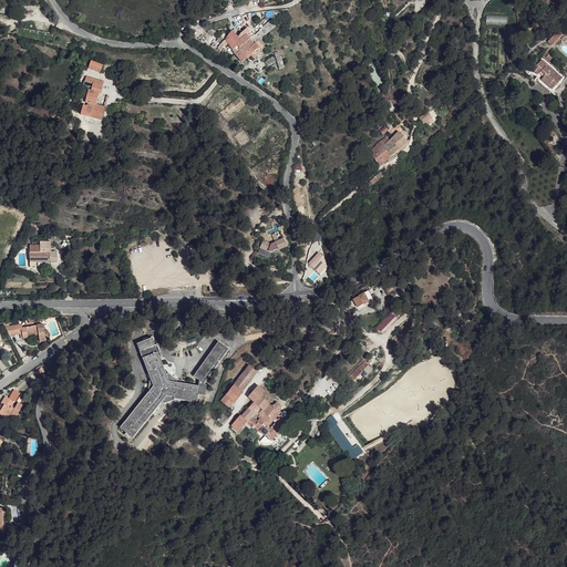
[(238,51),(236,54),(241,61),(250,54),(254,58),(263,50),(263,44),(259,40),(275,27),(270,22),(258,31),(249,39),(239,48),(237,47),(236,48),(238,51)]
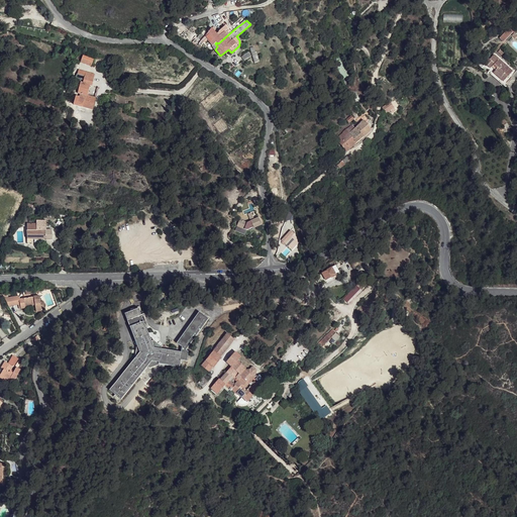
[(227,35),(223,32),(219,35),(212,28),(205,36),(207,40),(215,49),(217,46),(215,43),(216,42),(218,43),(227,35)]
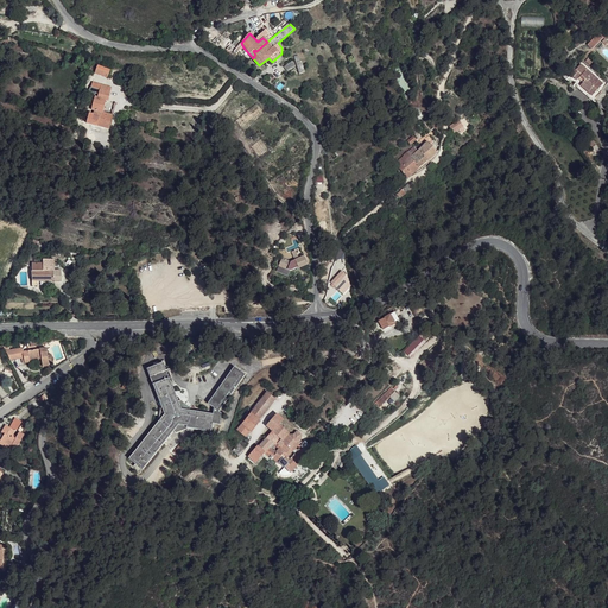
[(590,49),(602,37),(600,35),(597,37),(596,36),(587,45),(590,49)]
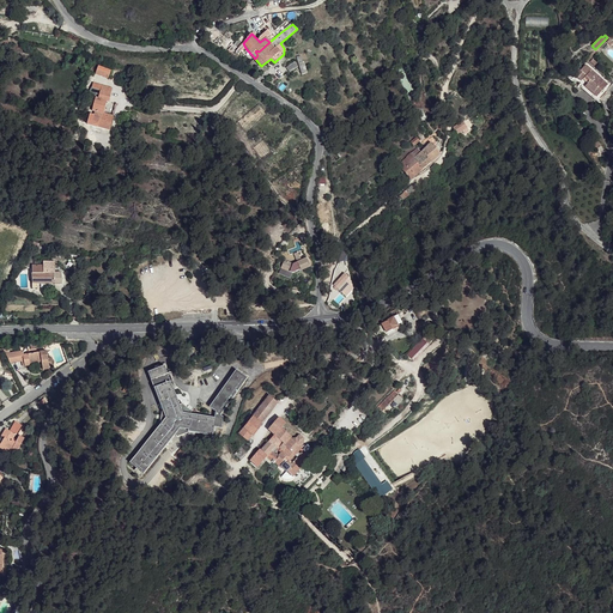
[(238,49),(231,58),(236,60),(246,48),(243,43),(238,49)]
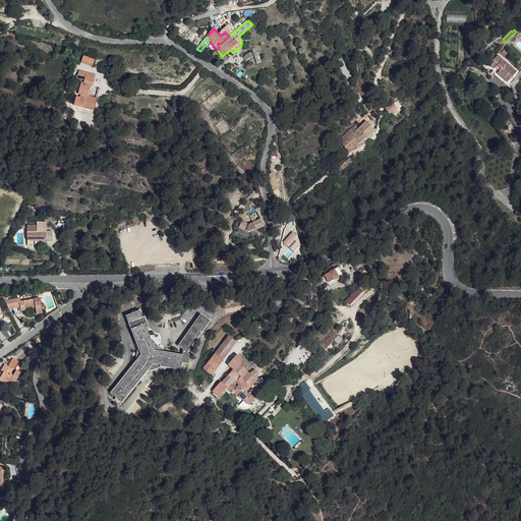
[(198,38),(191,46),(196,49),(203,42),(198,38)]
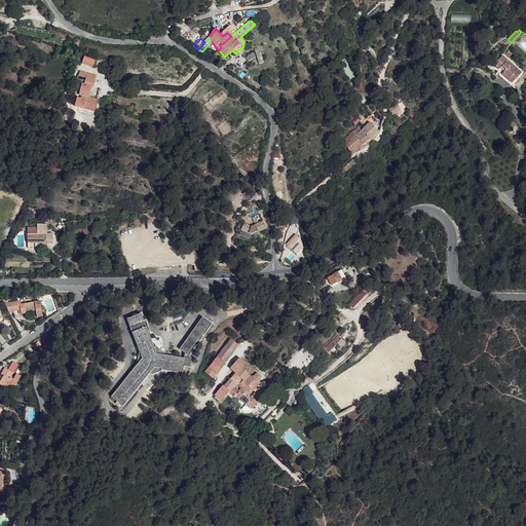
[(506,59),(501,54),(497,60),(494,58),(490,62),(499,69),(501,66),(506,59)]
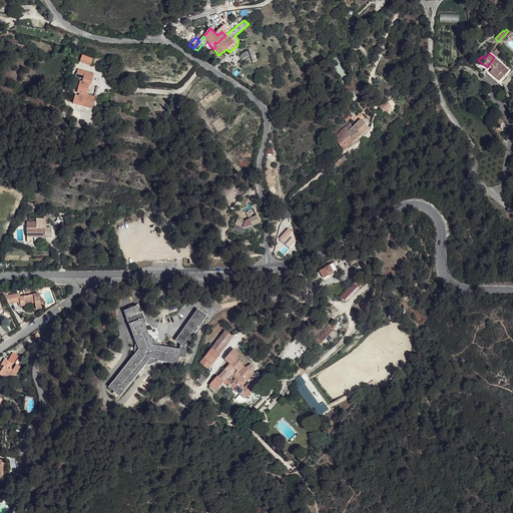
[(90,58),(79,55),(79,60),(89,63),(90,58)]
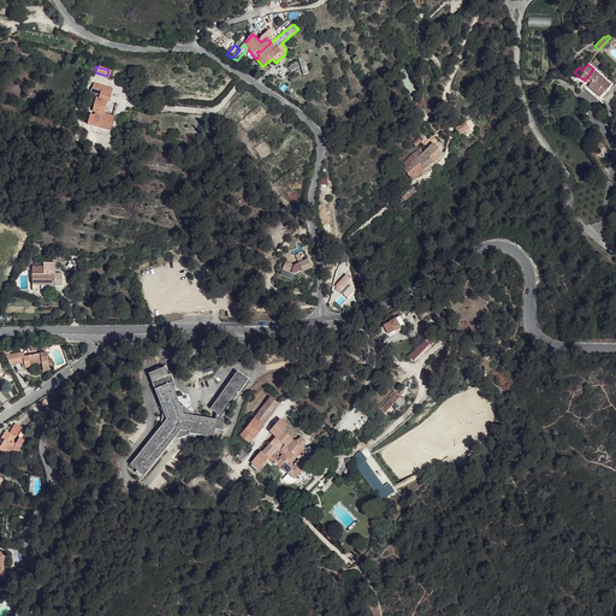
[(609,81),(593,69),(587,77),(592,82),(603,90),(609,81)]
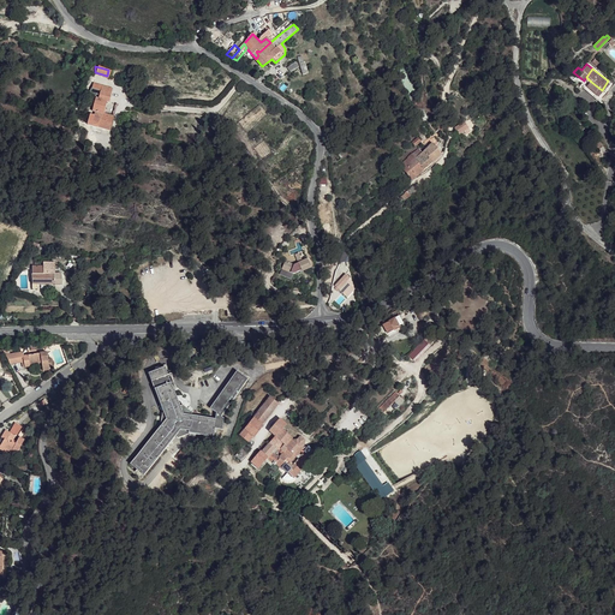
[(591,82),(586,77),(584,81),(580,85),(586,89),(591,82)]
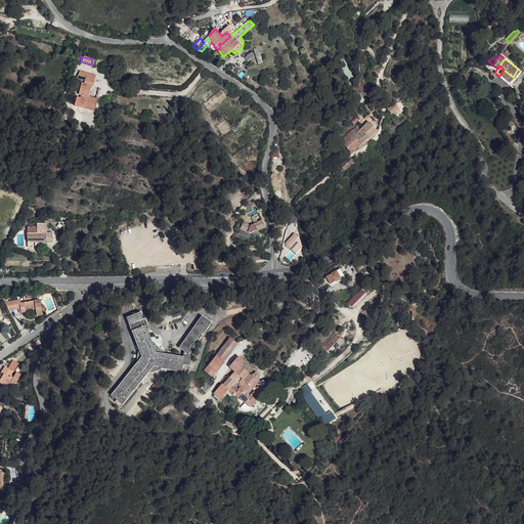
[(513,77),(504,70),(499,76),(509,82),(513,77)]
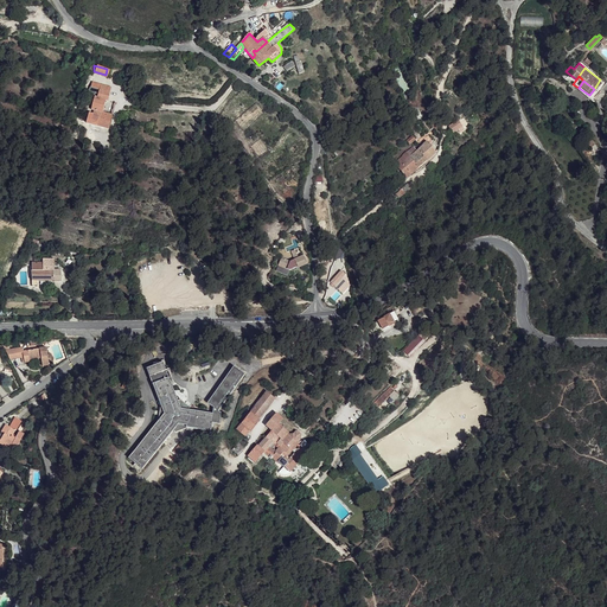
[(110,87),(90,83),(90,87),(100,90),(98,94),(98,98),(95,97),(93,112),(95,113),(91,127),(108,131),(112,116),(102,114),(106,100),(108,101),(110,87)]
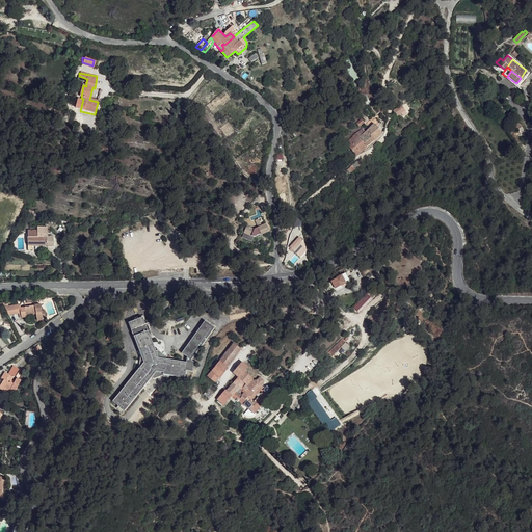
[(404,110),(401,105),(392,112),(396,117),(404,110)]
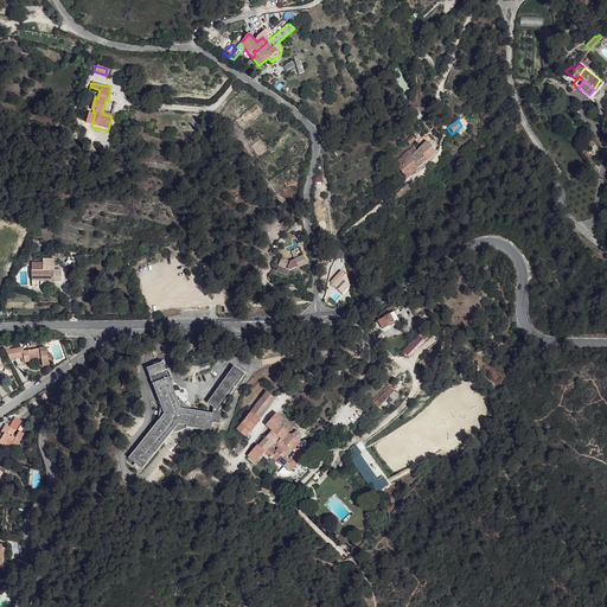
[(413,139),(410,136),(406,141),(409,147),(414,152),(415,151),(409,142),(413,139)]
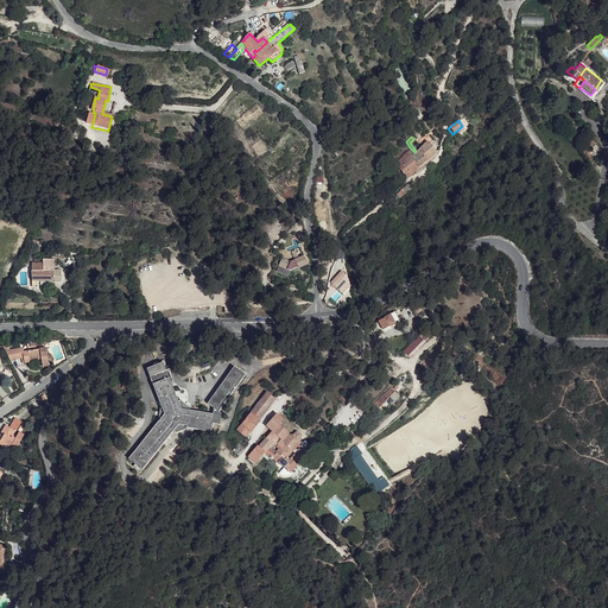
[(436,152),(428,141),(418,149),(428,162),(436,152)]
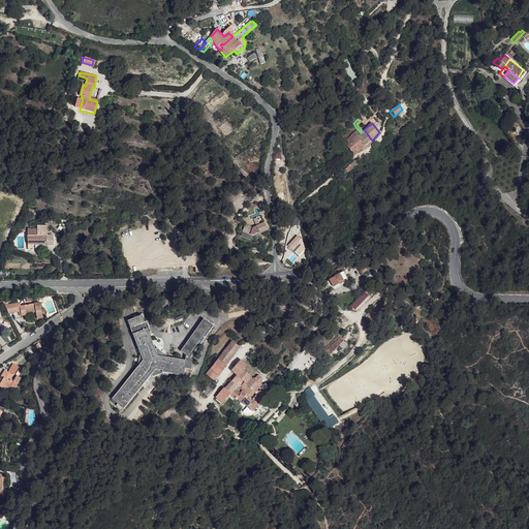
[(372,141),(364,129),(362,131),(361,132),(356,136),(364,147),(372,141)]
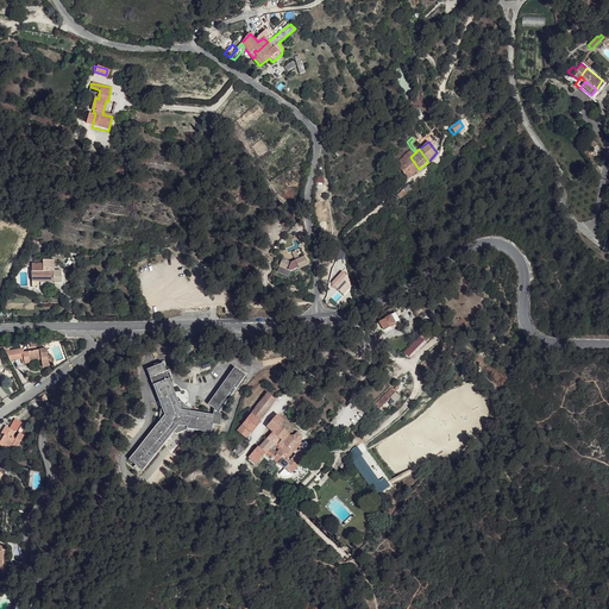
[(410,157),(406,152),(396,164),(407,179),(419,169),(410,157)]
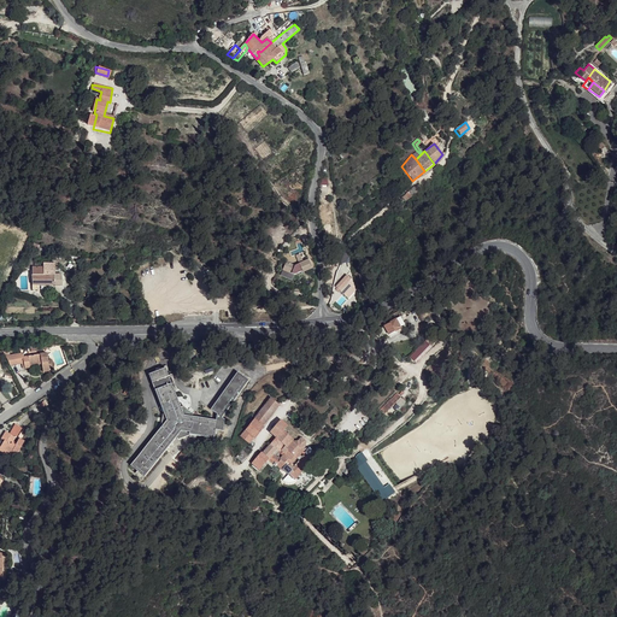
[(418,193),(415,187),(403,197),(406,201),(418,193)]
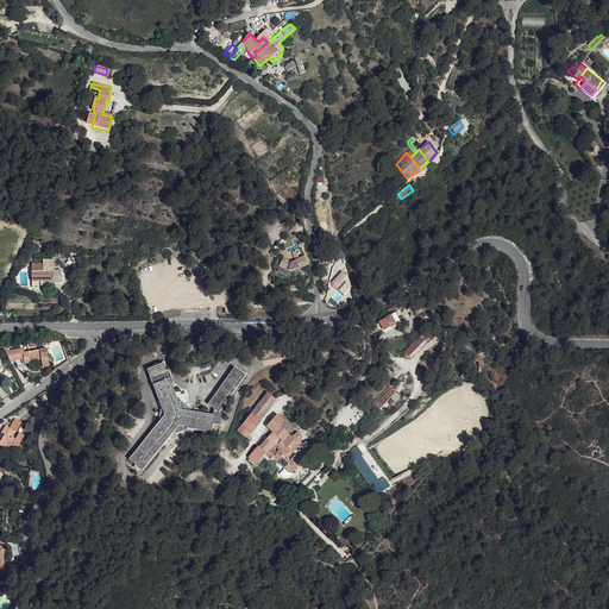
[(290,258),(299,253),(296,249),(300,246),(297,242),(286,248),(290,258)]
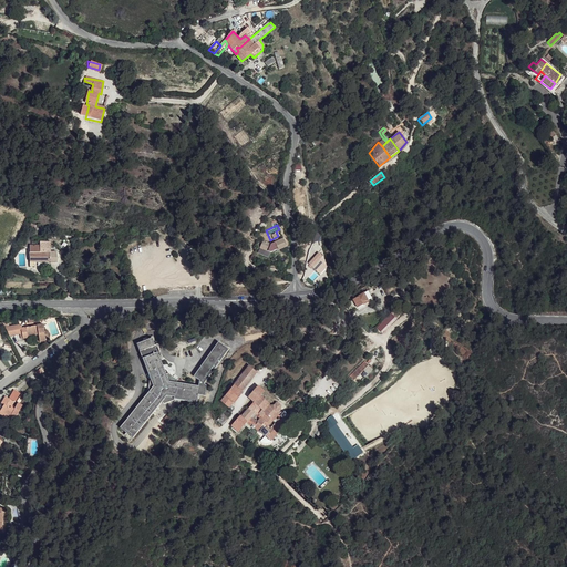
[(286,247),(284,239),(271,244),(263,240),(259,247),(270,251),(278,249),(286,247)]
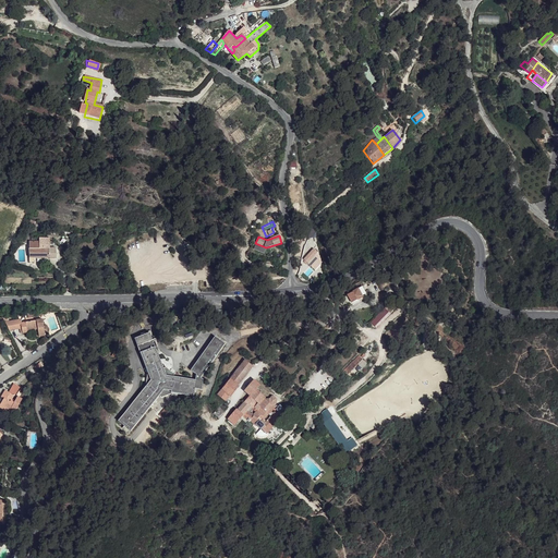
[(38,241),(29,241),(29,257),(56,257),(56,247),(49,247),(49,238),(38,237),(38,241)]
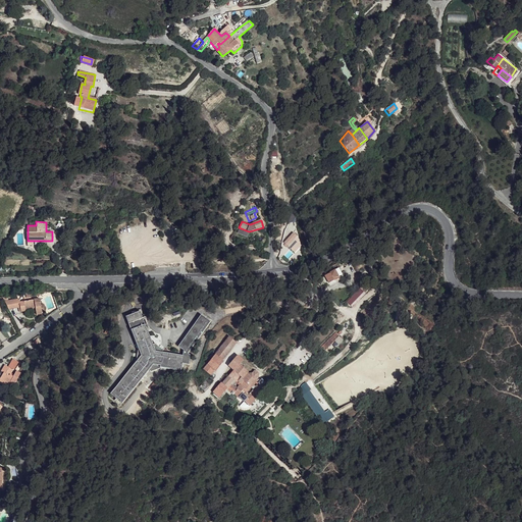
[(292,238),(284,243),(288,247),(294,242),(292,238)]
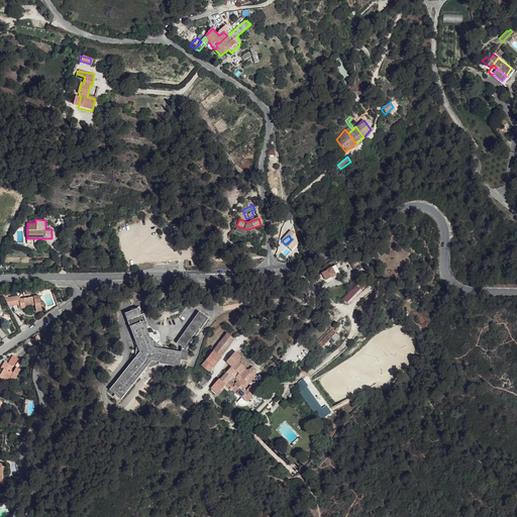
[(336,274),(331,267),(322,273),(327,280),(336,274)]
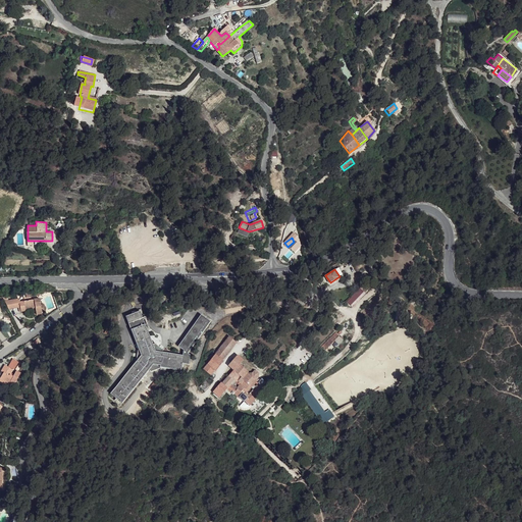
[(47,298),(45,299),(49,310),(55,308),(52,297),(50,297),(49,297),(49,296),(48,296),(48,297),(47,298)]
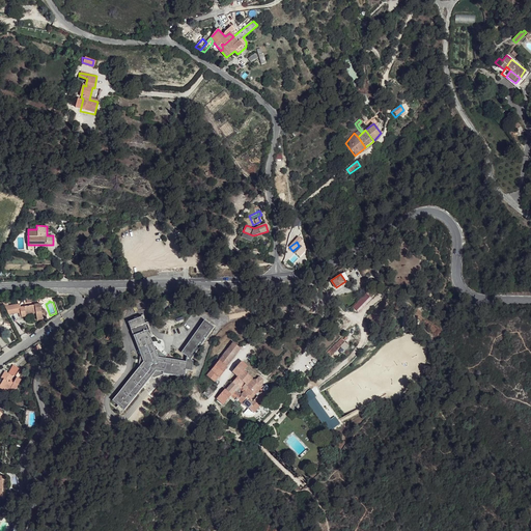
[(20,304),(7,307),(10,314),(19,312),(20,316),(26,316),(25,314),(36,312),(37,320),(44,319),(43,316),(47,316),(46,310),(43,310),(42,304),(20,307),(20,304)]
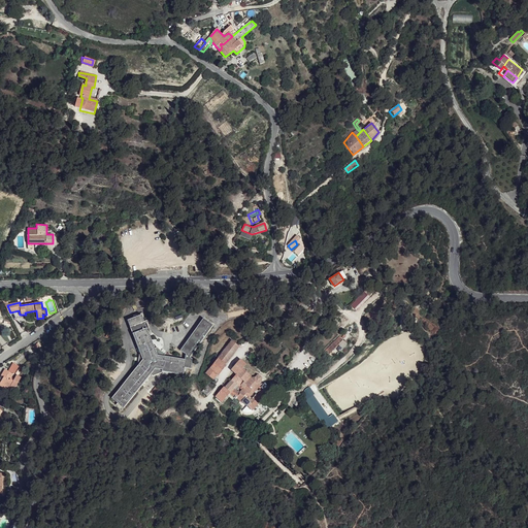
[(141,315),(128,321),(139,352),(138,364),(111,398),(124,407),(151,373),(153,375),(162,372),(162,370),(183,374),(185,367),(186,359),(163,355),(164,354),(157,347),(154,348),(141,315)]
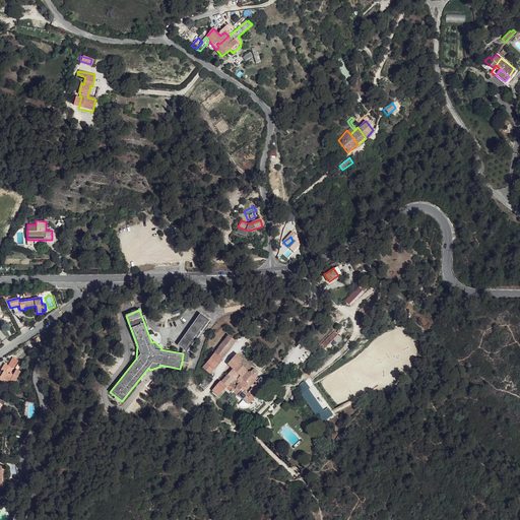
[(183,353),(182,362),(188,363),(189,353),(188,352),(211,319),(201,312),(178,345),(183,348),(183,353)]
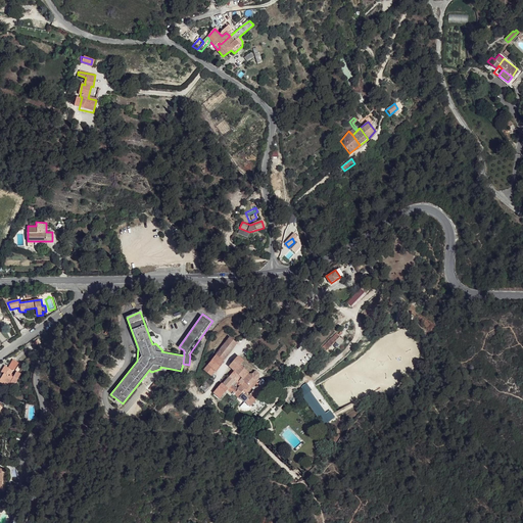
[(335,348),(344,340),(336,332),(328,340),(335,348)]
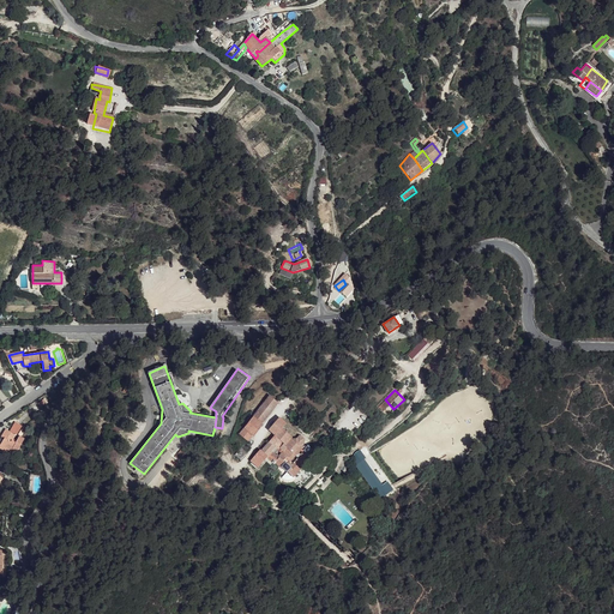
[(276,403),(268,397),(238,433),(246,440),(251,433),(252,434),(260,425),(259,423),(276,403)]
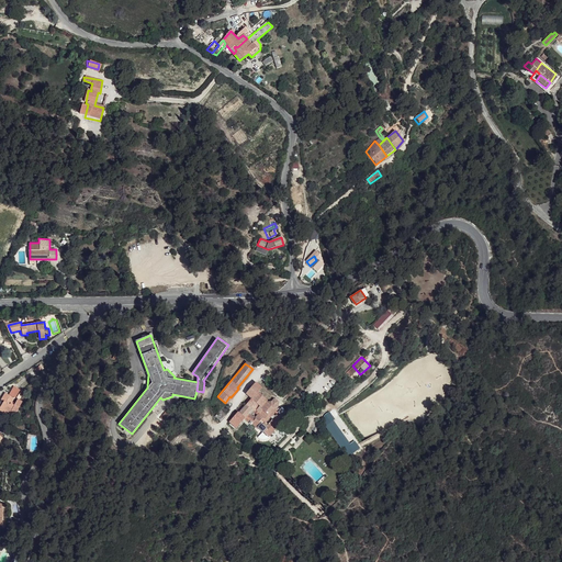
[(257,397),(260,393),(258,391),(259,389),(254,384),(244,395),(249,400),(236,412),(227,422),(234,427),(240,420),(245,425),(247,424),(248,426),(249,425),(255,429),(258,431),(259,430),(261,433),(257,437),(259,438),(260,439),(261,439),(262,439),(265,439),(267,438),(269,438),(270,436),(290,416),(283,409),(282,411),(278,409),(279,404),(272,400),(267,405),(257,397)]
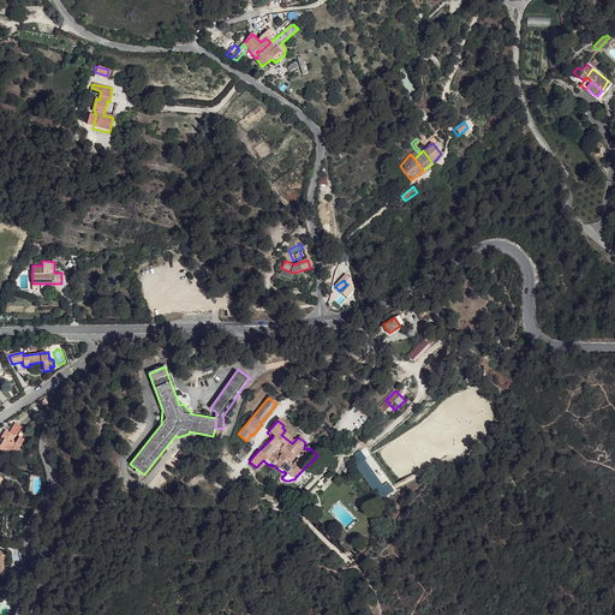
[(15,439),(6,433),(4,436),(5,439),(0,447),(0,451),(4,454),(5,452),(9,449),(13,452),(17,455),(24,443),(21,440),(17,445),(13,441),(15,439)]
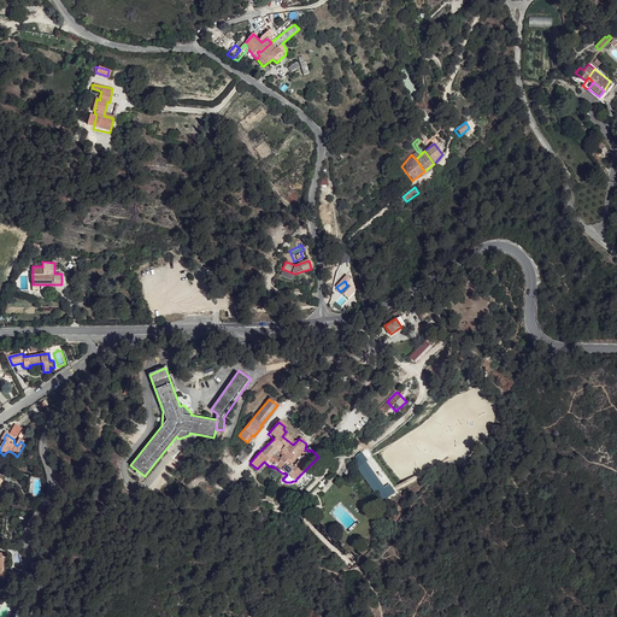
[(178,460),(188,454),(186,451),(176,457),(178,460)]
